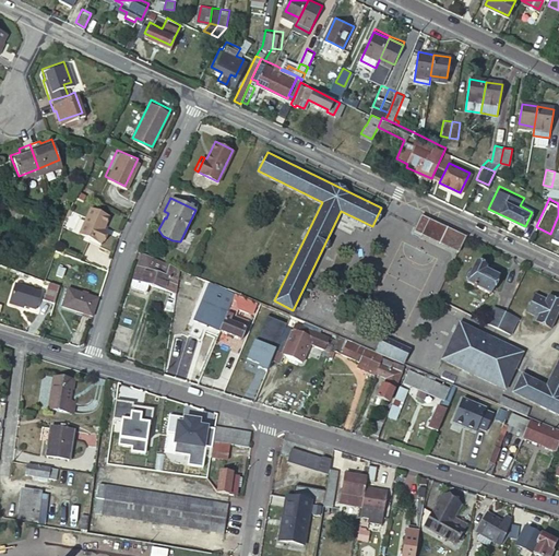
[(110,214),(92,205),(79,231),(100,241),(106,228),(104,227),(110,214)]
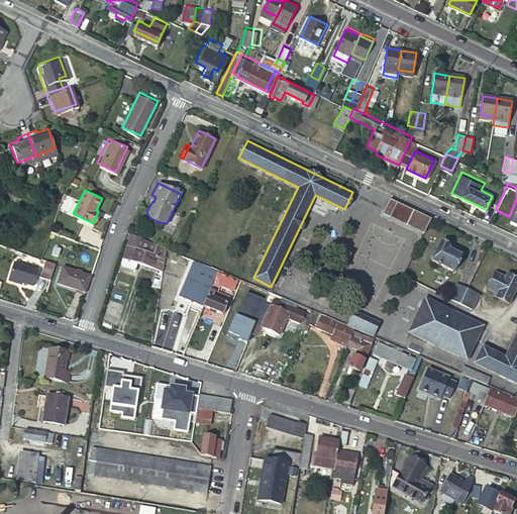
[(398,200),(391,197),(386,206),(383,212),(391,216),(398,200)]
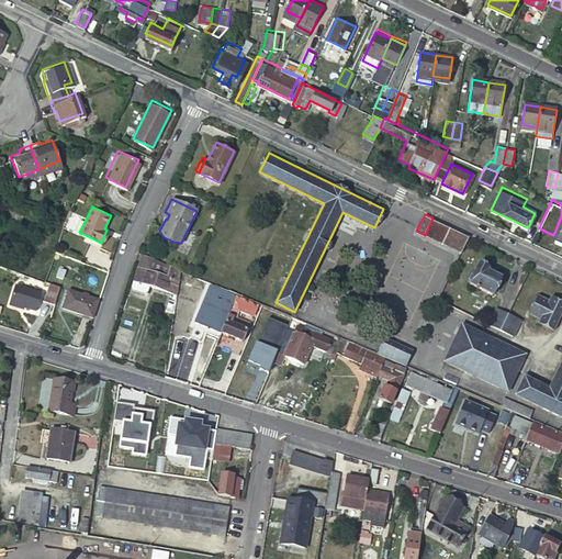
[(445,223),(433,217),(425,235),(461,253),(470,235),(445,223)]
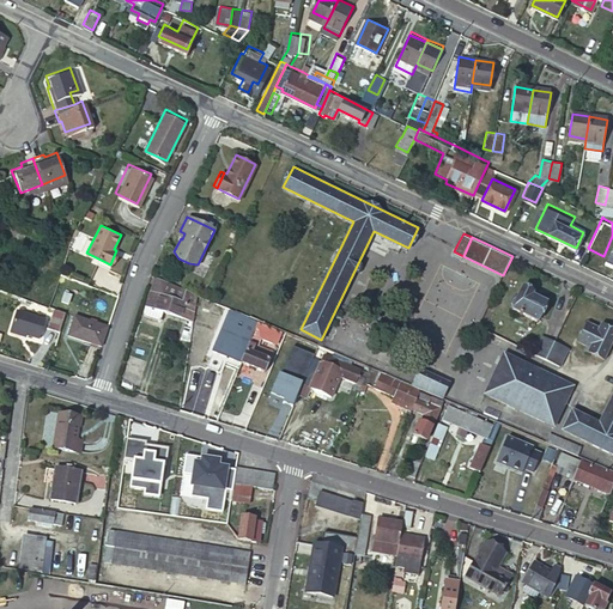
[(184,302),(188,291),(155,279),(151,290),(184,302)]
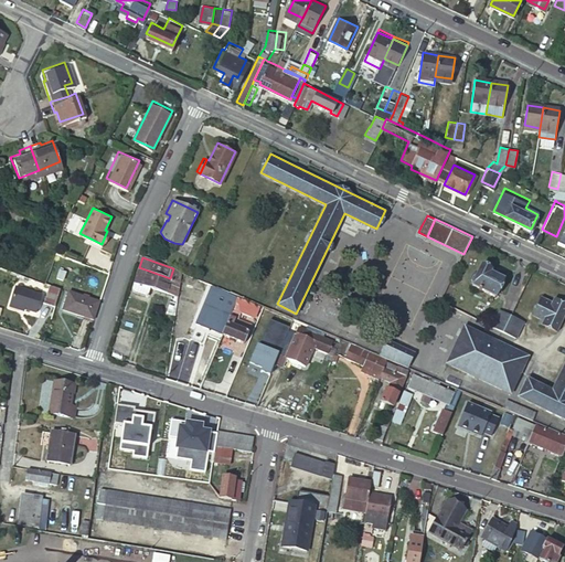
[(492,267),(482,262),(477,273),(475,272),(471,281),(473,281),(472,283),(497,295),(504,277),(490,271),(492,267)]
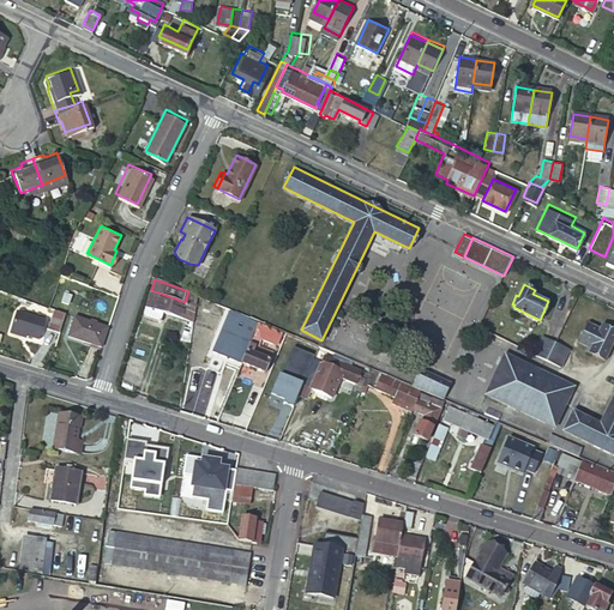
[(73,288),(65,285),(60,296),(70,300),(73,288)]
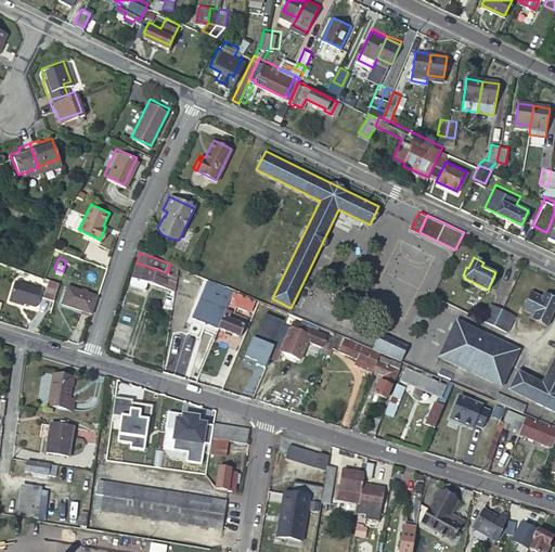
[(179,265),(171,261),(170,264),(167,273),(137,262),(137,261),(131,274),(146,280),(175,290),(179,265)]
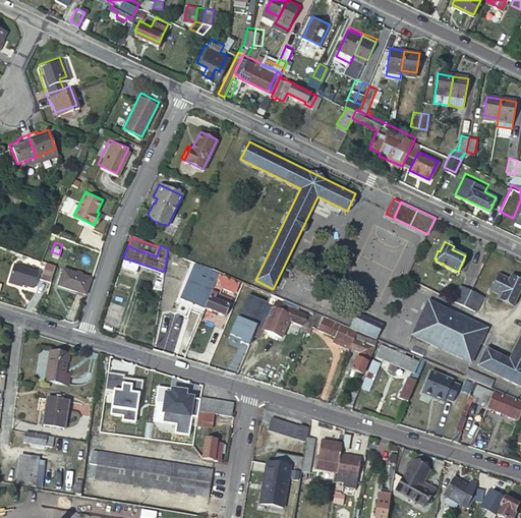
[(137,263),(123,257),(121,264),(123,268),(131,271),(134,269),(137,263)]
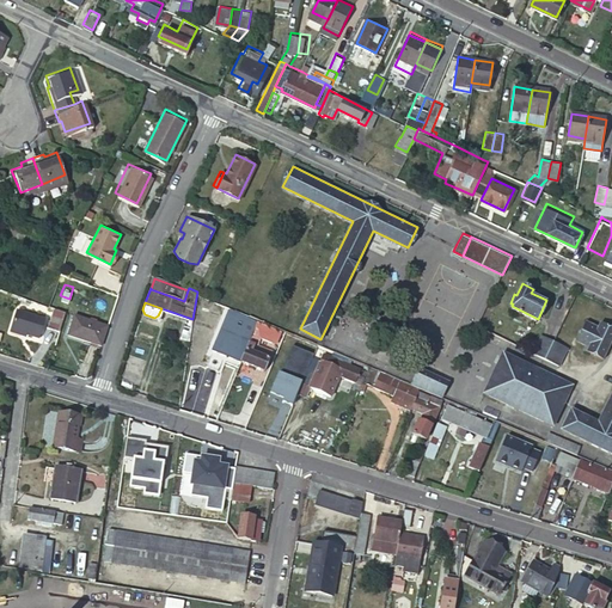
[(65,309),(55,307),(51,321),(60,324),(65,309)]
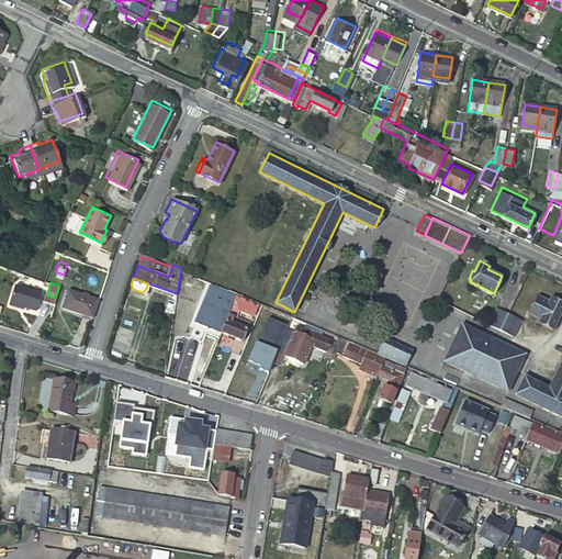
[(41,294),(15,287),(10,305),(17,308),(18,305),(35,311),(41,294)]
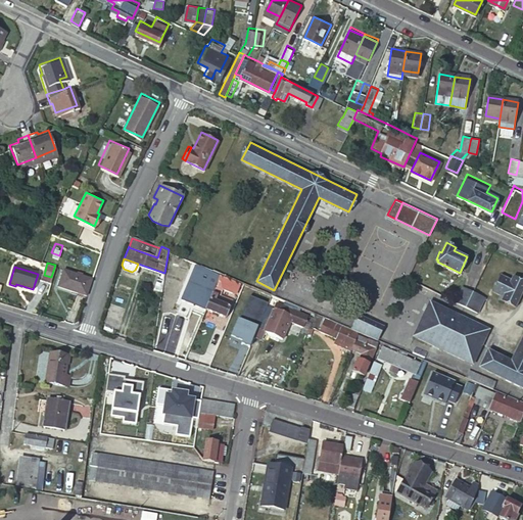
[(91,277),(64,268),(58,285),(85,293),(91,277)]
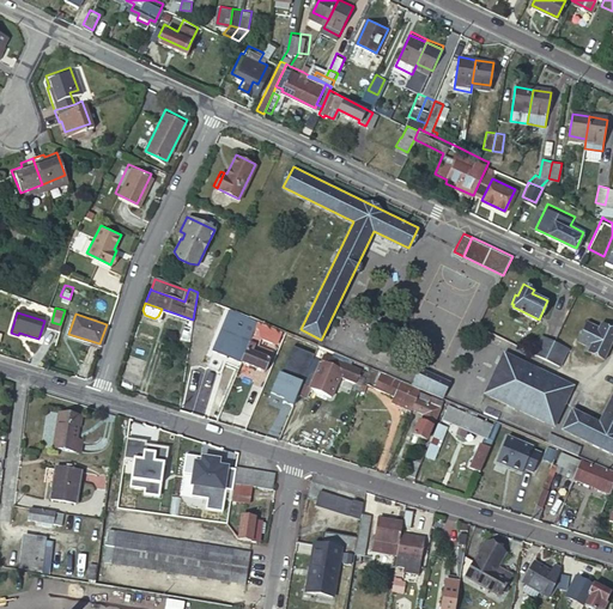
[(599,326),(588,320),(578,340),(587,343),(584,348),(605,358),(612,339),(612,326),(601,321),(599,326)]
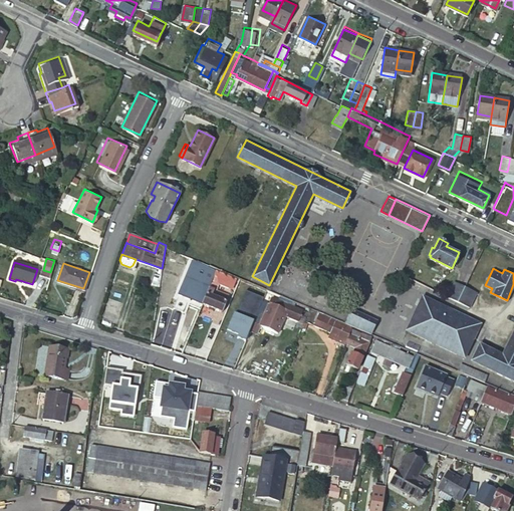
[(238,279),(216,270),(211,283),(202,303),(222,311),(228,295),(217,290),(220,284),(229,287),(236,283),(238,279)]
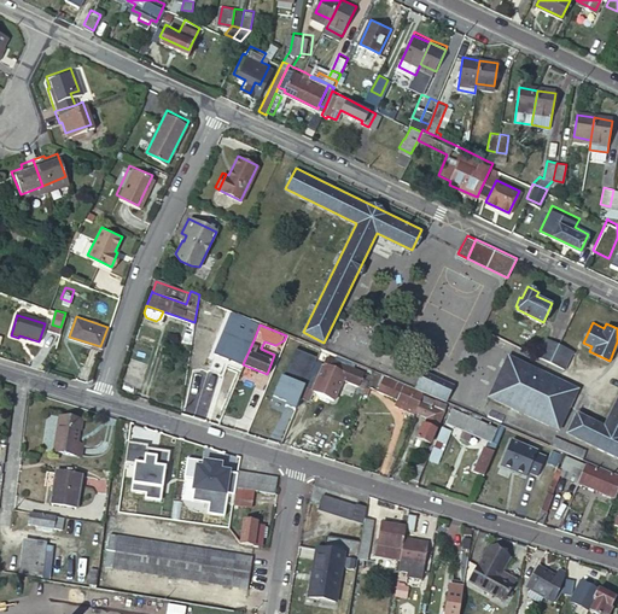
[(243,364),(254,340),(225,328),(213,358),(209,369),(221,374),(226,363),(240,369),(243,364)]
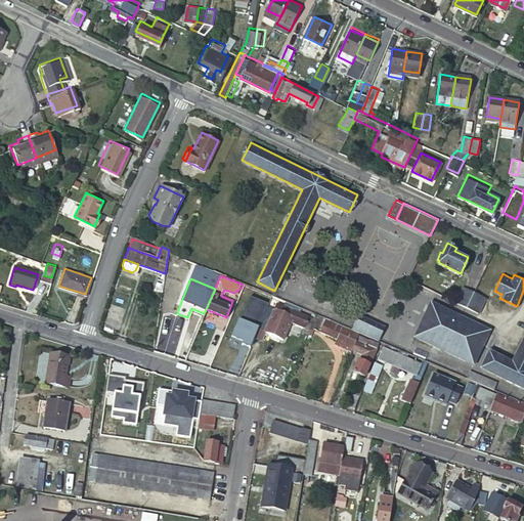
[(486,295),(464,285),(456,299),(479,310),(486,295)]
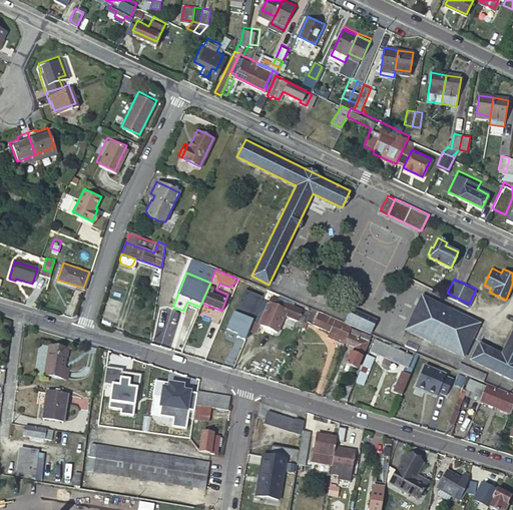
[(237,336),(245,340),(248,332),(253,319),(262,298),(254,296),(255,293),(244,289),(235,313),(233,312),(226,330),(238,334),(237,336)]
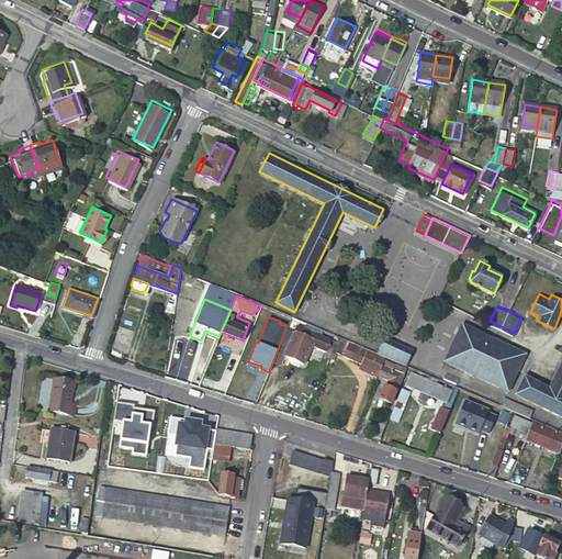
[(329,357),(334,347),(328,345),(330,338),(322,335),(323,331),(299,321),(285,354),(303,361),(311,344),(325,350),(324,355),(329,357)]
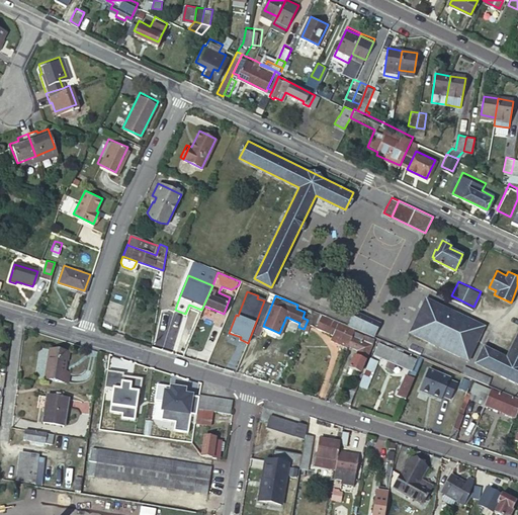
[(485,324),(427,296),(410,332),(468,359),(485,324)]
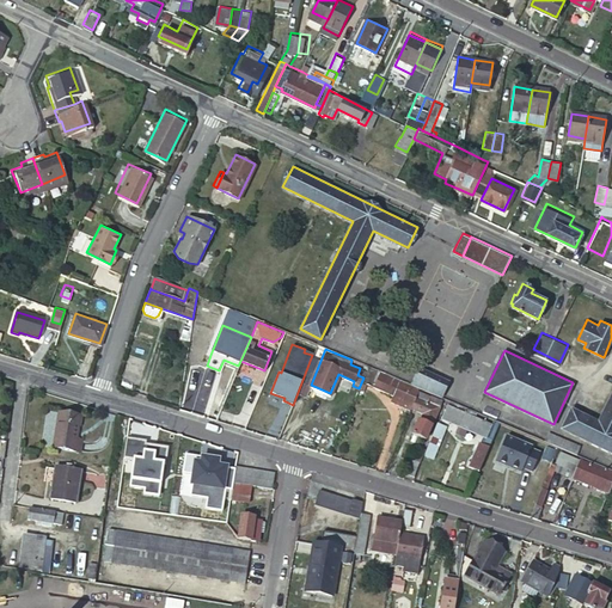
[(380,369),(368,364),(363,378),(359,388),(357,391),(365,394),(369,384),(373,385),(379,373),(380,369)]
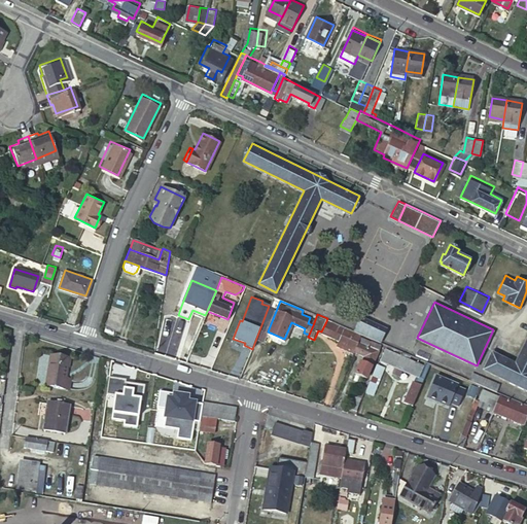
[(361,315),(354,329),(361,333),(381,341),(387,327),(361,315)]
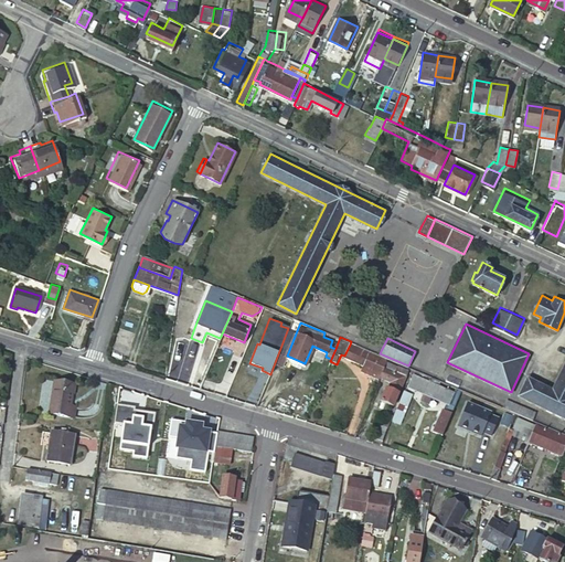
[(350,345),(344,356),(368,367),(365,373),(380,379),(381,377),(385,362),(356,349),(356,347),(350,345)]
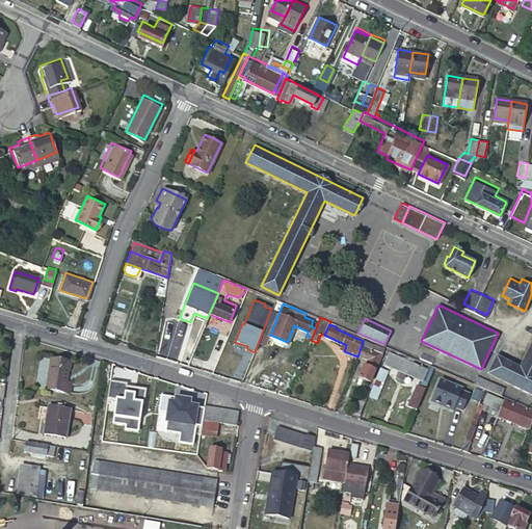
[(263,331),(258,344),(265,347),(270,335),(270,334),(263,331)]
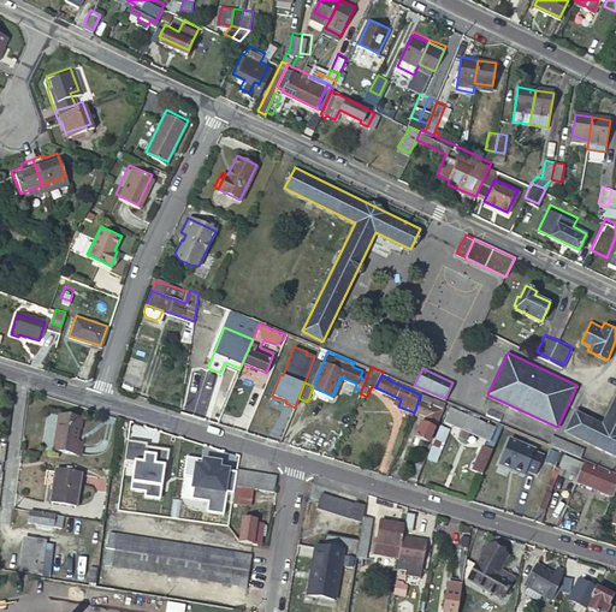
[(421,391),(420,394),(415,410),(427,415),(425,425),(421,423),(418,437),(432,441),(450,404),(421,391)]
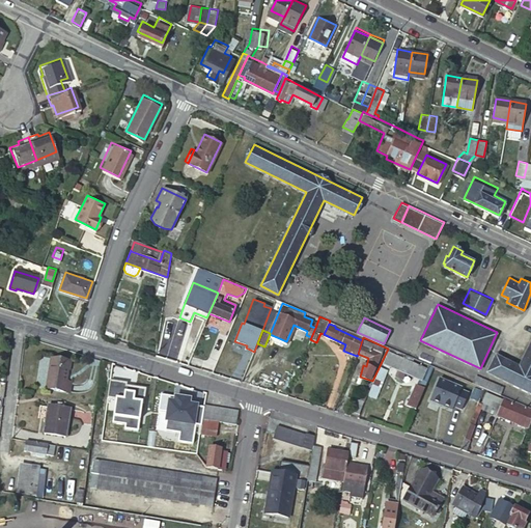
[(530,340),(521,364),(497,353),(487,371),(530,392),(530,340)]
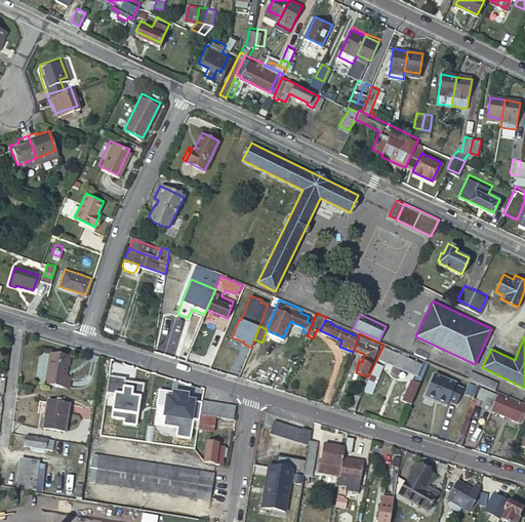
[(410,353),(402,349),(400,354),(388,348),(382,359),(417,374),(422,364),(407,358),(410,353)]
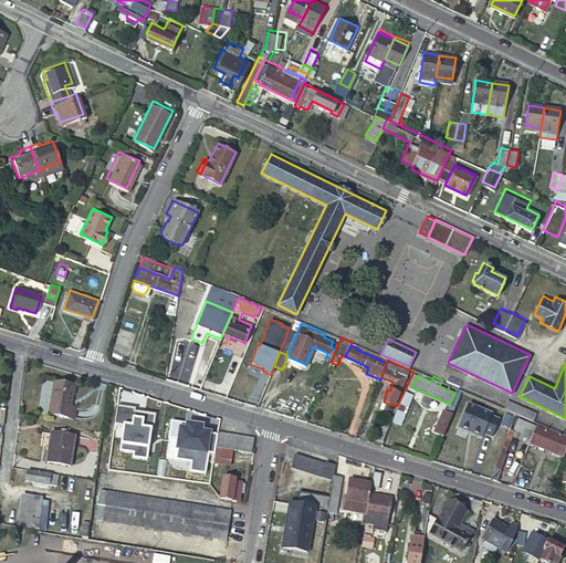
[(74,382),(53,378),(50,410),(74,414),(75,404),(72,404),(74,382)]
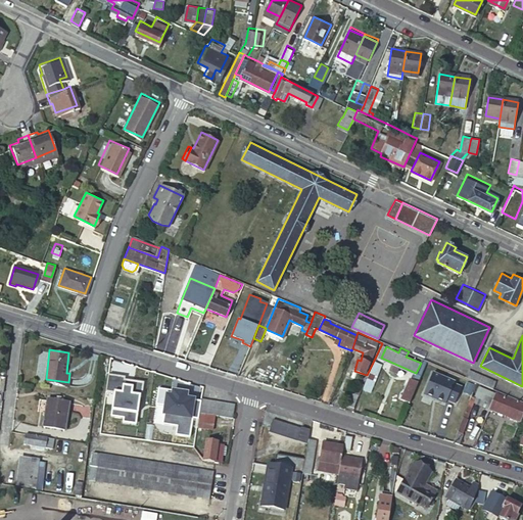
[(378,359),(374,366),(382,370),(386,363),(378,359)]
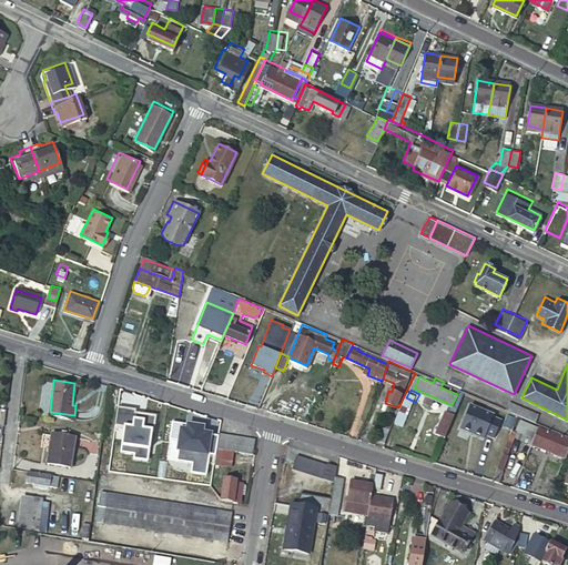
[(415,402),(406,397),(399,412),(409,415),(415,402)]
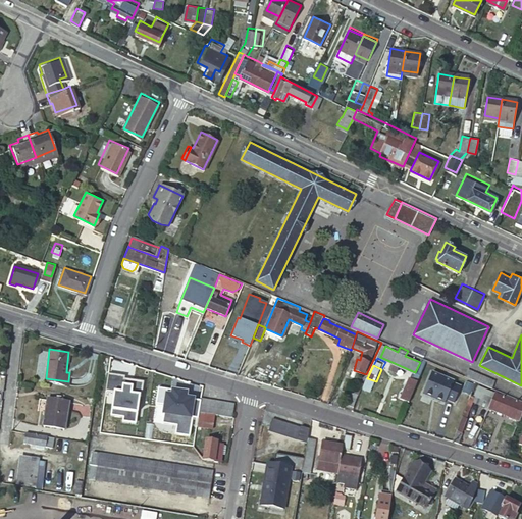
[(468,367),(465,374),(476,379),(491,386),(494,379),(468,367)]
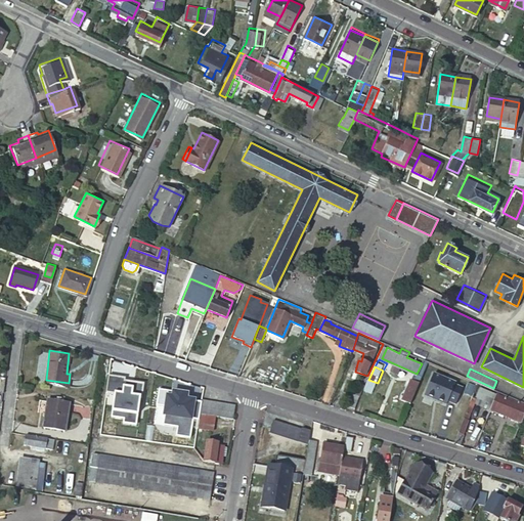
[(457,400),(465,383),(435,371),(426,392),(448,400),(449,397),(457,400)]
